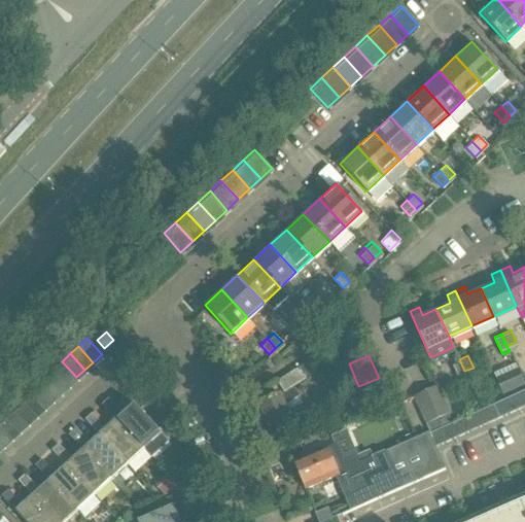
[(464,371),(459,359),(451,362),(457,375),(464,371)]
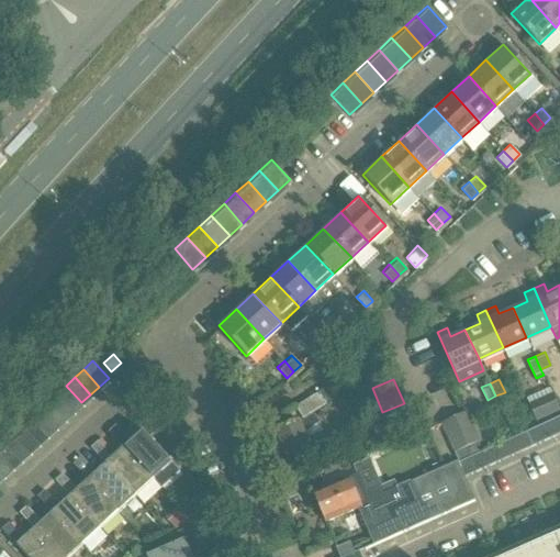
[(81,402),(66,386),(57,393),(73,411),(81,402)]
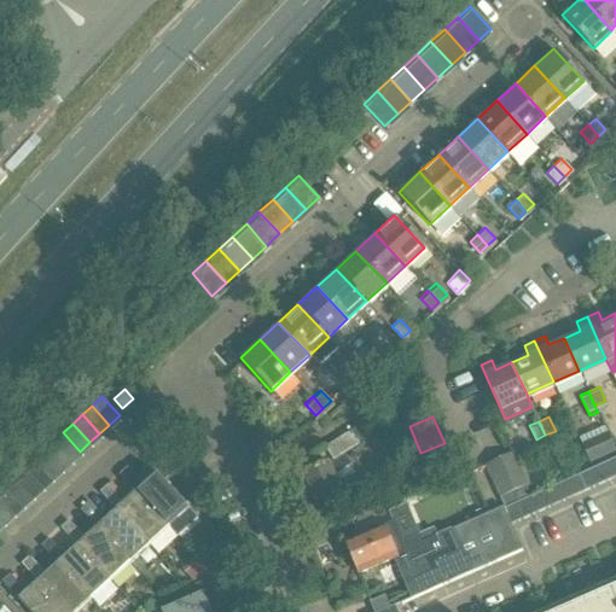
[(588,459),(615,447),(606,427),(580,439),(588,459)]
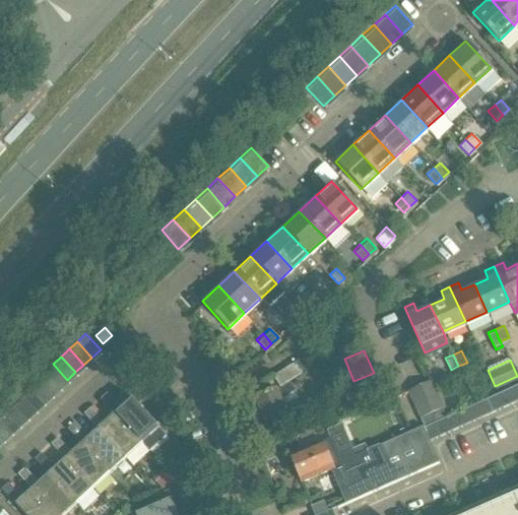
[(67,380),(53,364),(45,371),(60,387),(67,380)]
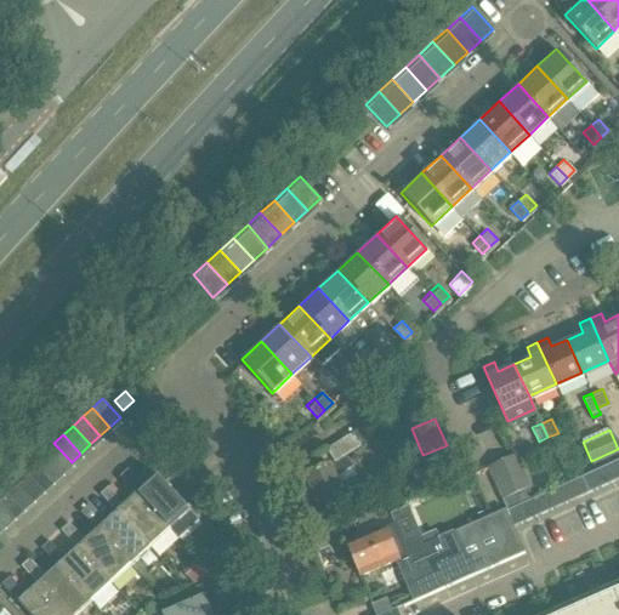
[(54,443),(44,453),(62,471),(72,462),(54,443)]
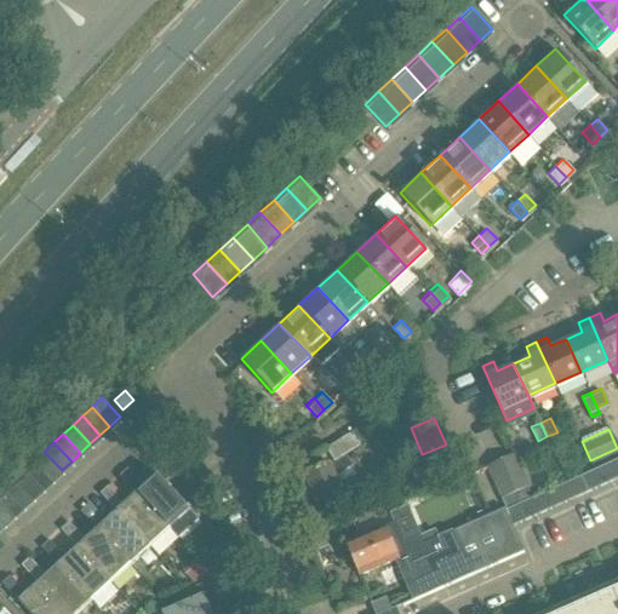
[(488,460),(485,463),(499,495),(504,506),(531,495),(525,483),(530,481),(514,448),(511,451),(509,452),(488,460)]
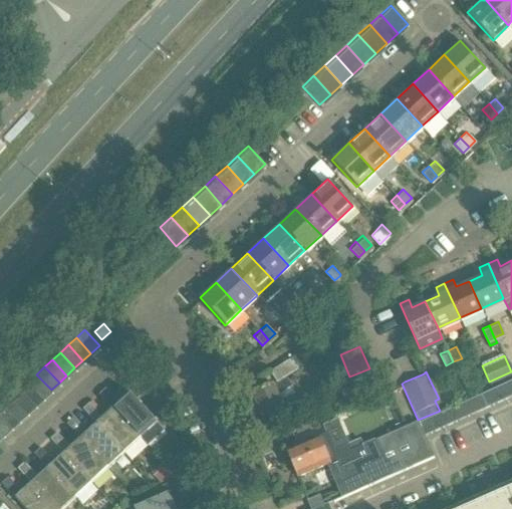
[(283,373),(276,379),(274,382),(273,378),(250,389),(263,420),(285,411),(277,391),(289,382),(283,373)]
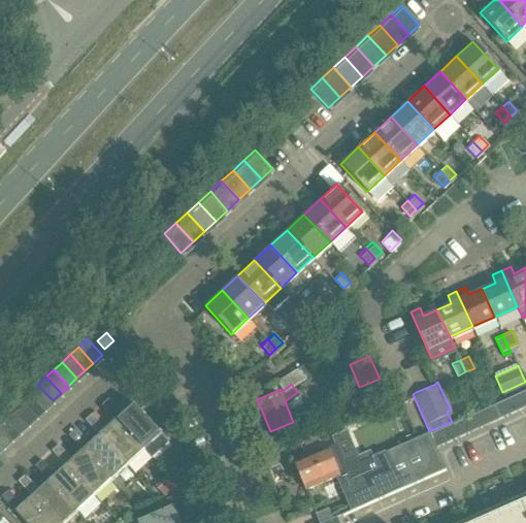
[(53,400),(37,385),(29,392),(44,409),(53,400)]
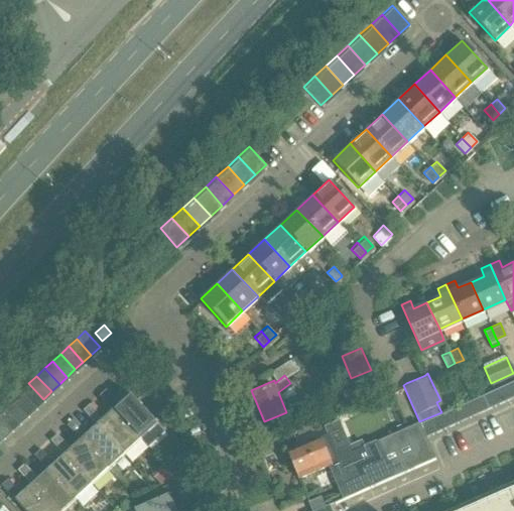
[(419,421),(419,422),(425,435),(513,394),(513,378),(441,412),(419,421)]
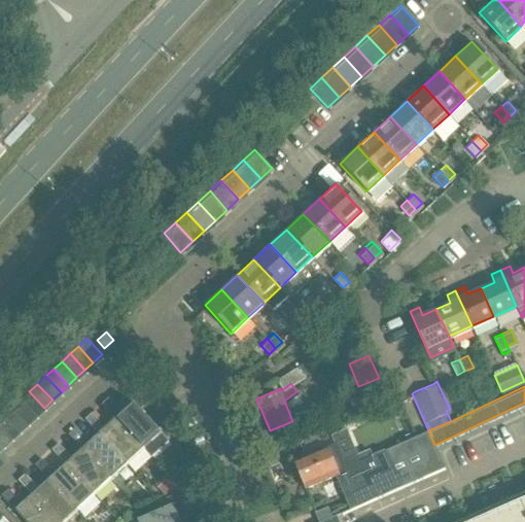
[(44,408),(29,391),(21,399),(35,415),(44,408)]
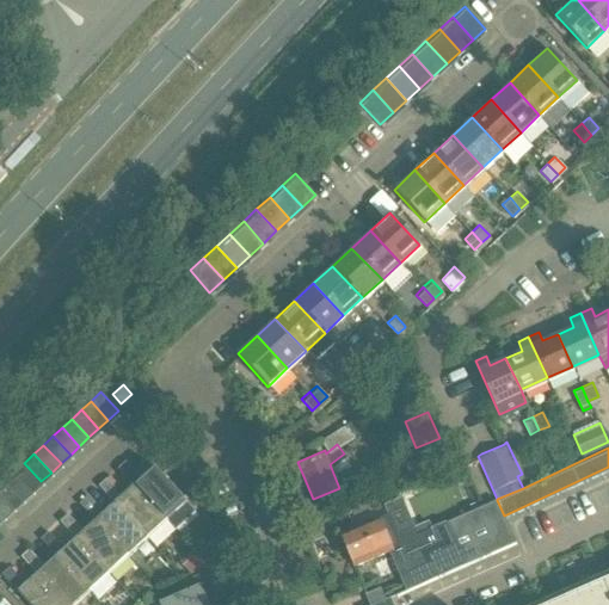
[(123,457),(116,464),(131,481),(131,482),(165,518),(172,526),(194,506),(191,505),(191,504),(164,475),(161,474),(152,463),(140,475),(123,457)]
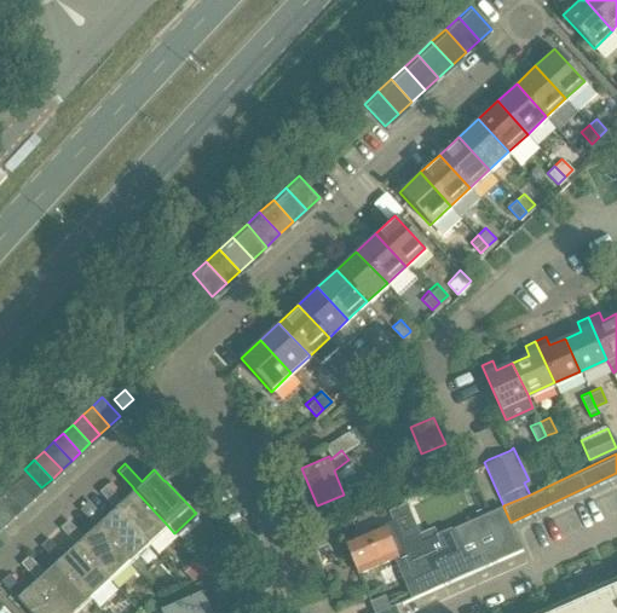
[(41,487),(24,469),(15,478),(32,497),(41,487)]
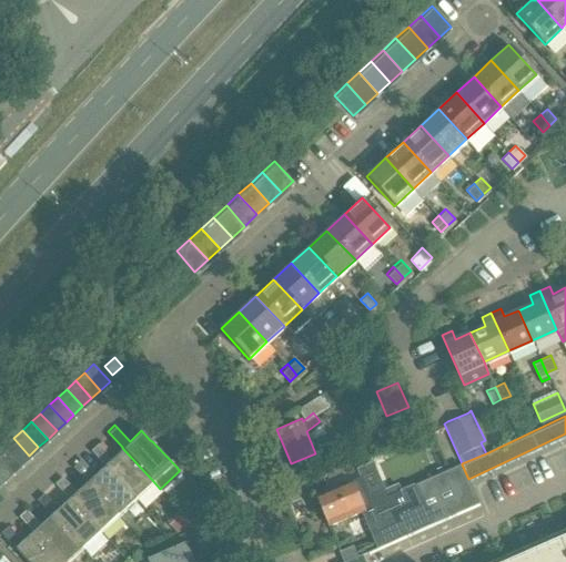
[(29,456),(13,438),(4,447),(20,463),(29,456)]
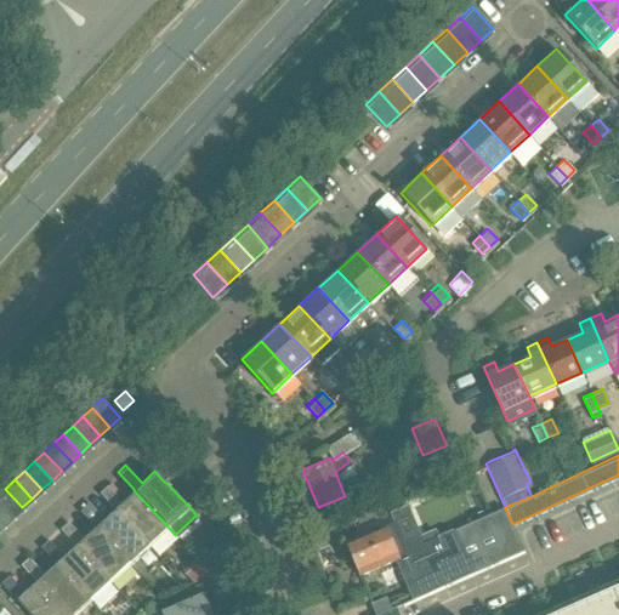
[(106,483),(98,490),(109,501),(117,494),(114,491),(113,490),(106,483)]
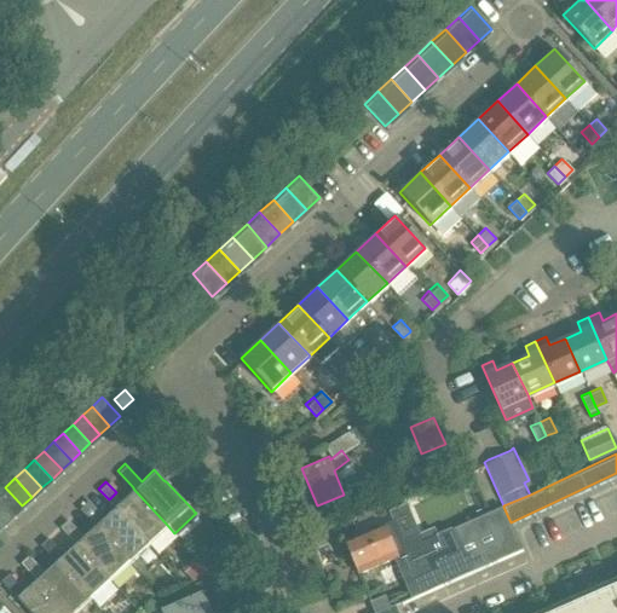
[(22,505),(5,487),(0,491),(0,499),(13,514),(22,505)]
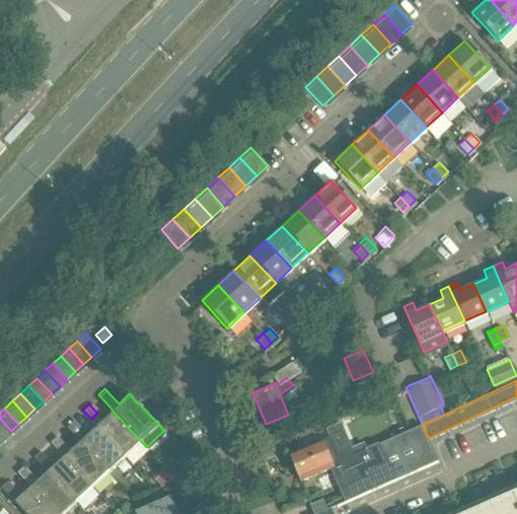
[(102,419),(95,424),(124,454),(140,440),(112,410),(102,419)]
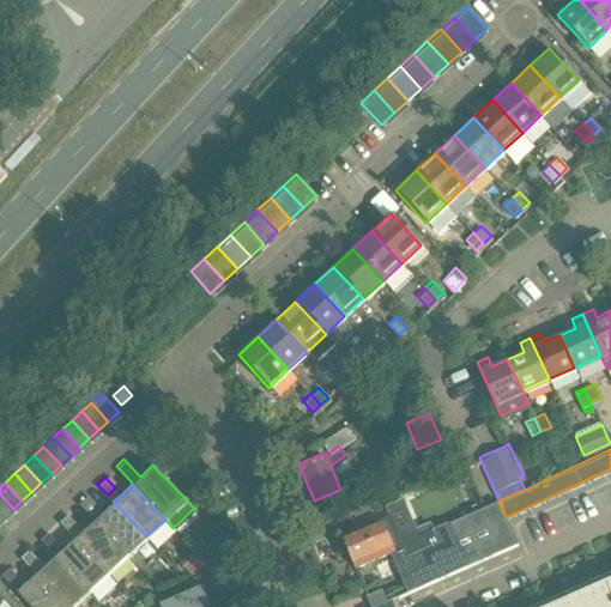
[(85,495),(78,502),(88,513),(94,519),(127,554),(146,536),(113,501),(101,511),(100,510),(102,509),(98,504),(94,498),(88,492),(85,495)]
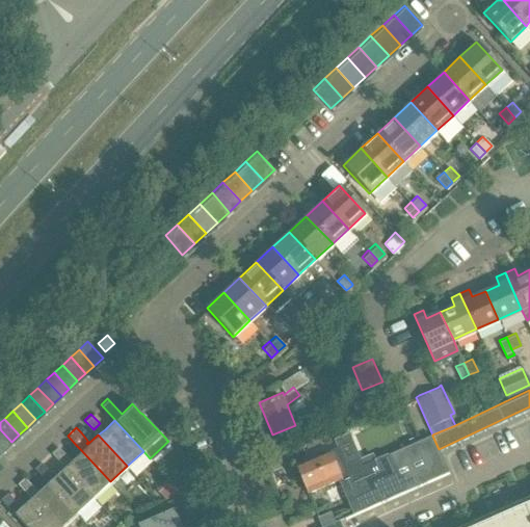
[(11,442),(0,429),(0,446),(3,450),(11,442)]
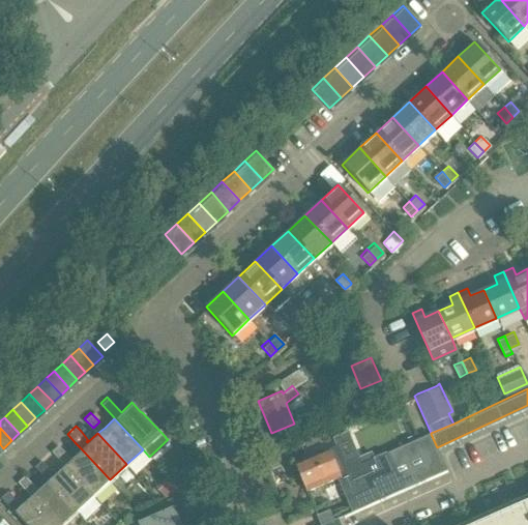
[(327,447),(295,461),(306,486),(306,488),(338,474),(342,484),(353,509),(445,470),(446,469),(437,447),(431,434),(430,433),(430,431),(399,444),(362,460),(360,456),(360,454),(359,453),(344,460),(336,443),(327,447)]
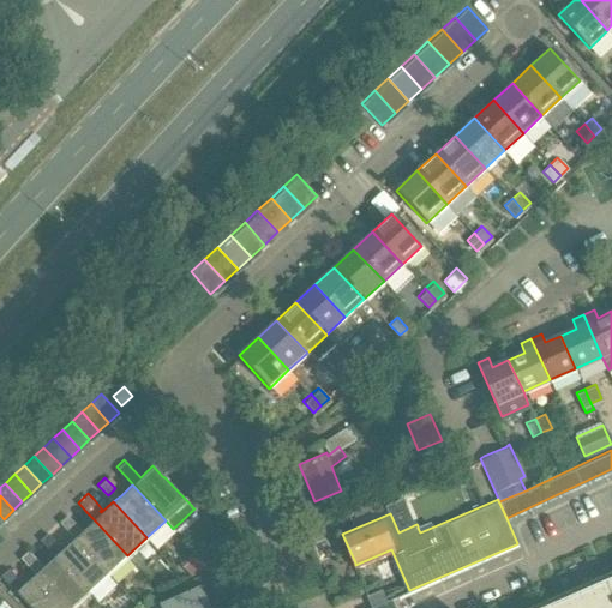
[(64,516),(59,521),(66,529),(69,531),(77,524),(66,513),(64,516)]
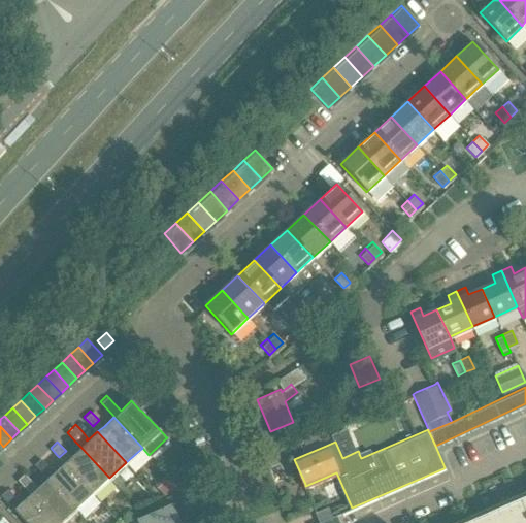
[(64,462),(63,463),(92,494),(109,478),(80,447),(70,456),(64,462)]
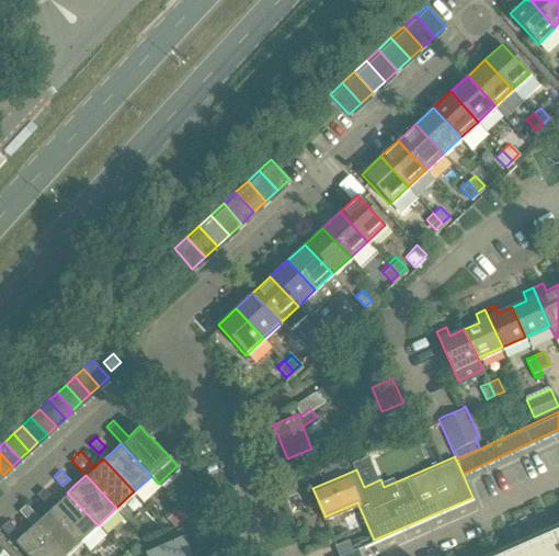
[(43,486),(35,492),(45,502),(52,496),(49,494),(47,491),(43,486)]
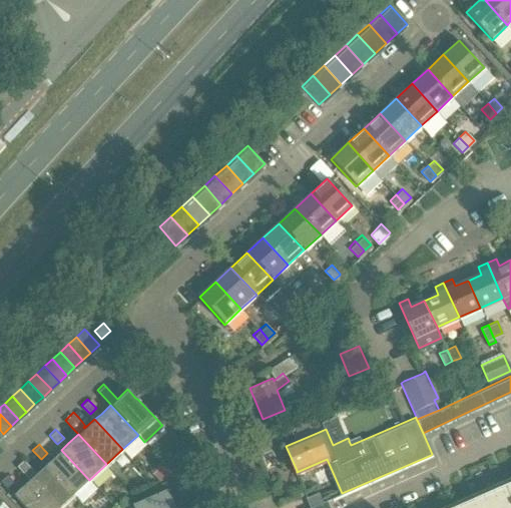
[(46,464),(73,494),(89,480),(61,450),(52,458),(46,464)]
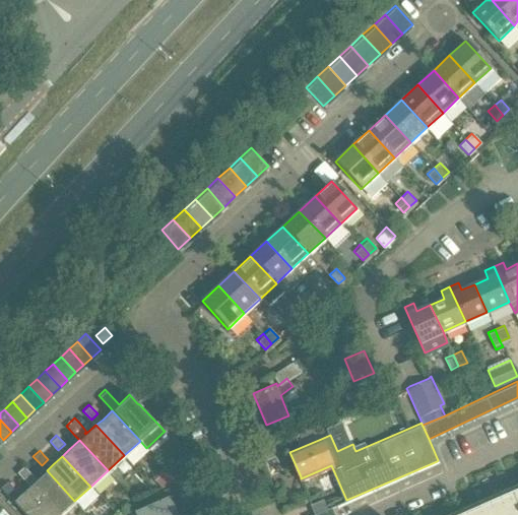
[(23,465),(16,471),(25,480),(31,474),(27,469),(23,465)]
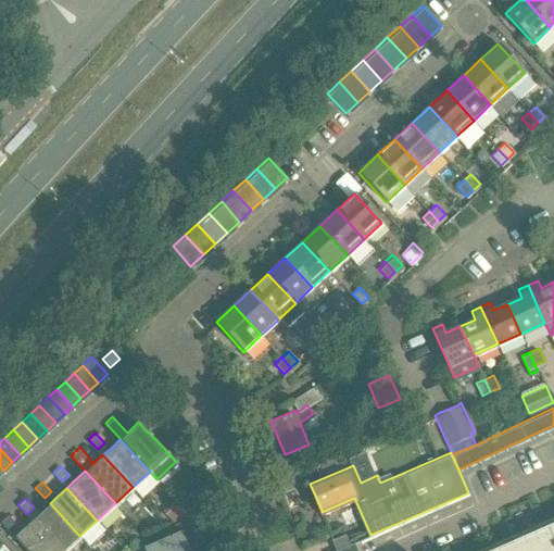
[(33,520),(60,550),(63,550),(79,536),(50,503),(39,513),(33,520)]
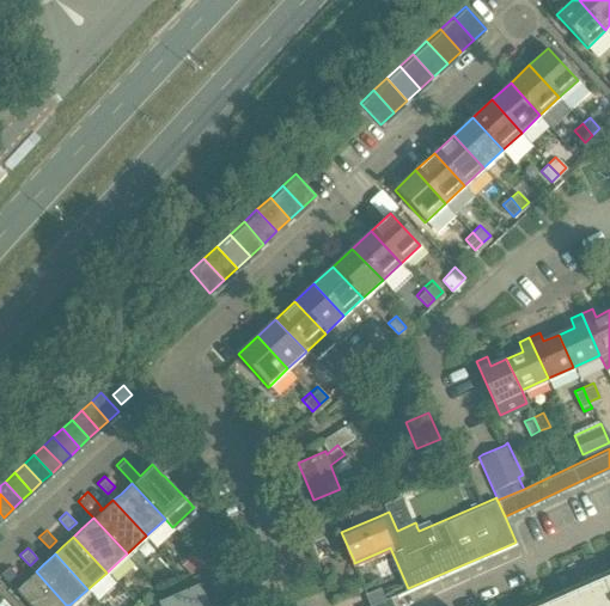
[(8,565),(0,573),(10,582),(11,583),(18,576),(16,573),(10,567),(8,565)]
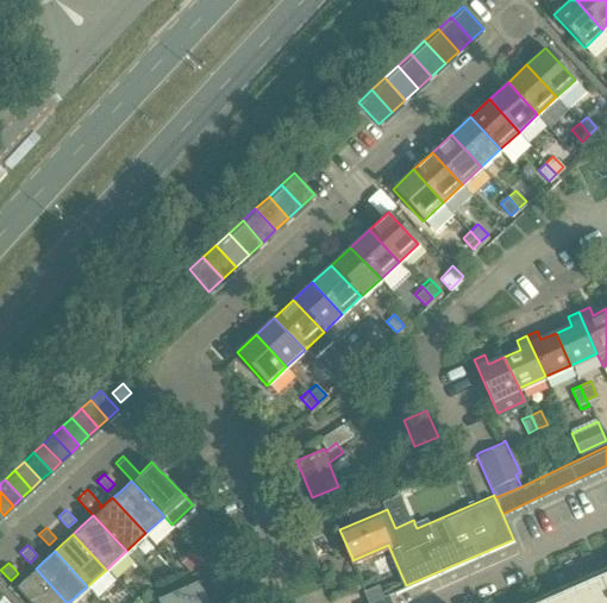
[(24,579),(16,586),(31,602),(66,602),(36,569),(24,579)]
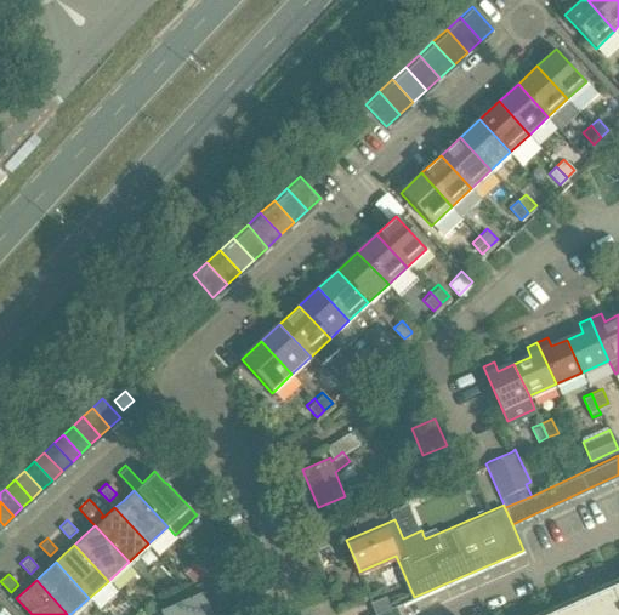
[(214,614),(208,602),(232,591),(228,581),(159,613),(159,614),(214,614)]
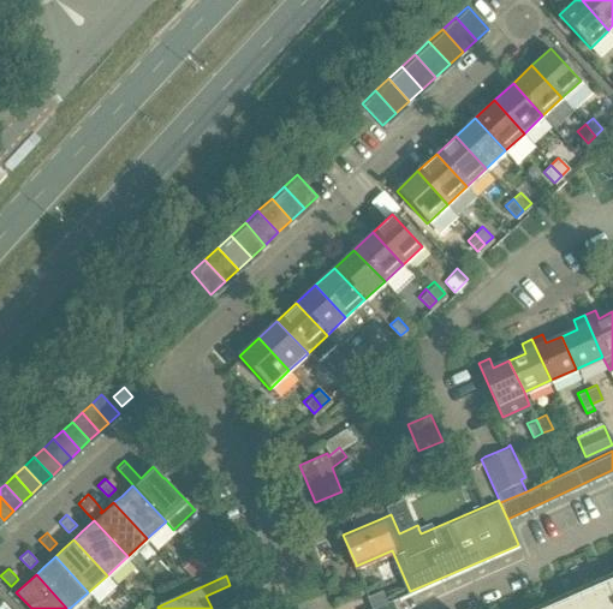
[(612,608),(612,579),(545,608),(612,608)]
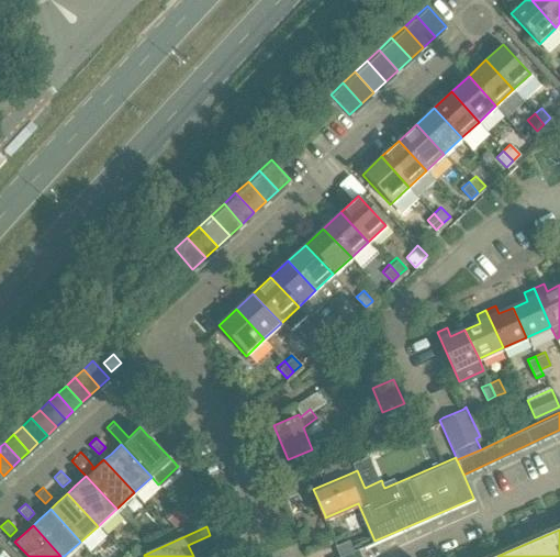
[(334,556),(360,556),(357,547),(334,556)]
